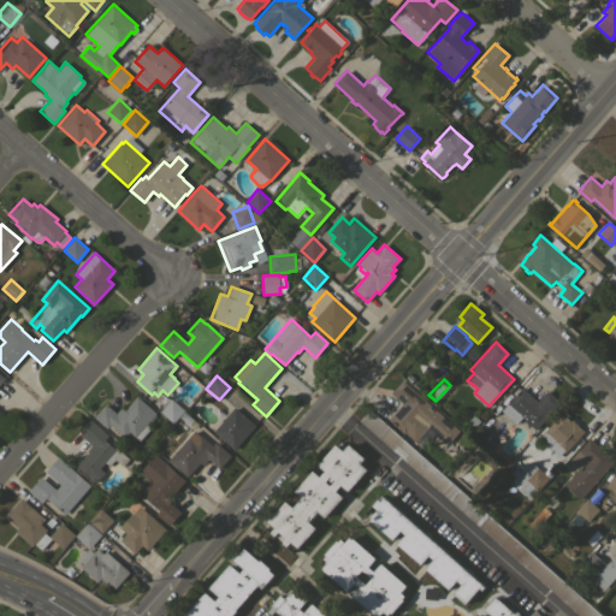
[(427,427),(415,440),(404,432),(404,433),(389,419),(402,403),(392,395),(404,381),(460,430),(446,444),(427,427)]
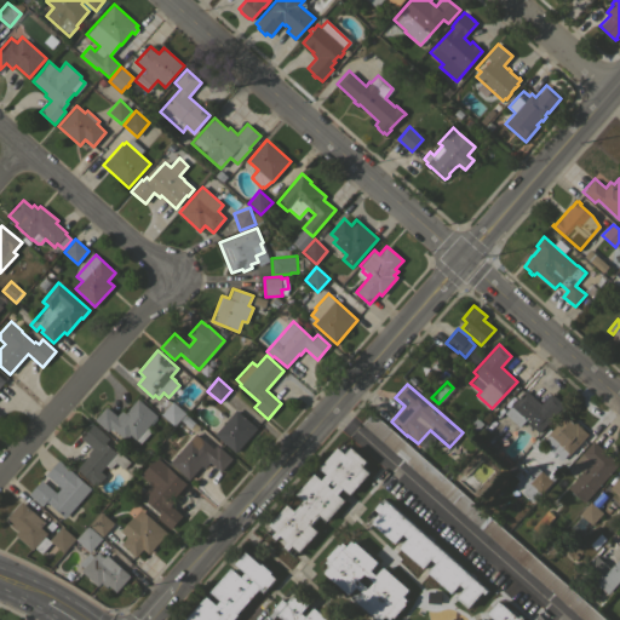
[(541,403),(551,392),(564,405),(539,432),(526,420),(520,426),(504,413),(526,390),(541,403)]
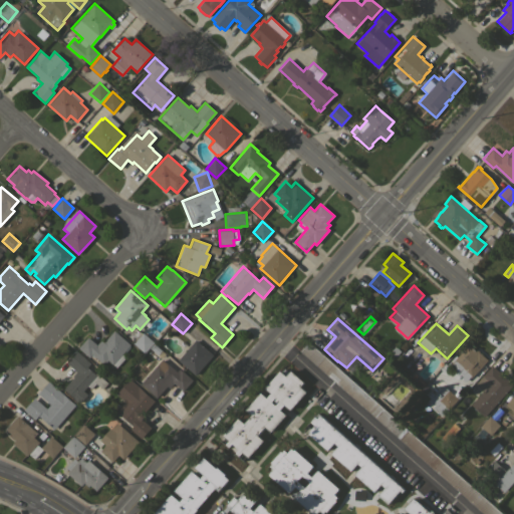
[(97,344),(101,339),(104,342),(114,330),(131,344),(129,345),(130,346),(125,352),(124,351),(122,353),(125,356),(116,367),(107,359),(103,364),(92,354),(89,357),(78,347),(88,336),(97,344)]
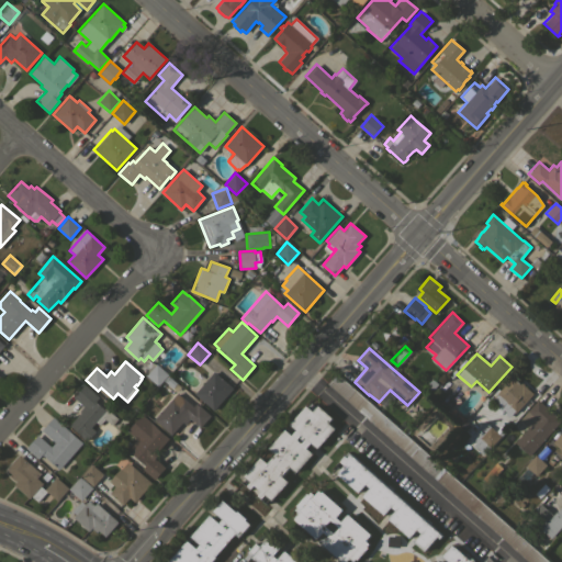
[(157,363),(168,373),(157,385),(146,375),(157,363)]
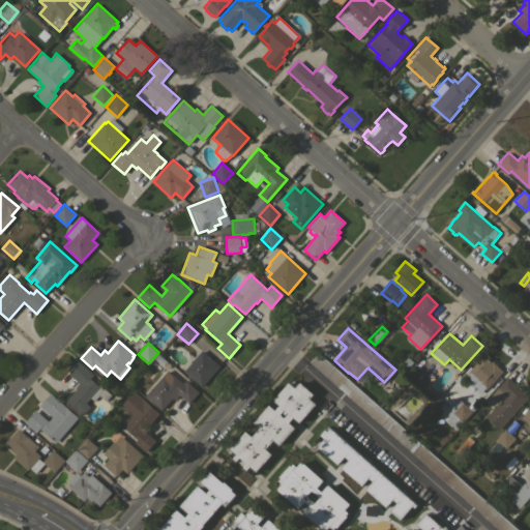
[(219,365),(201,386),(183,371),(202,350),(219,365)]
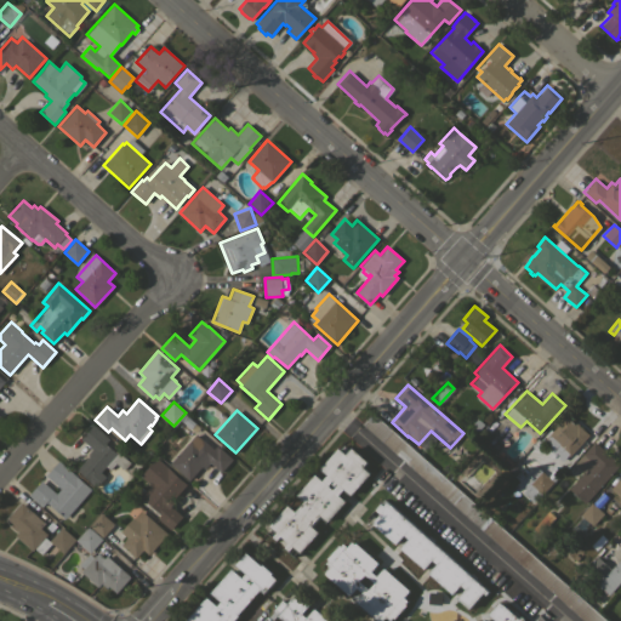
[(607,620),(585,620),(362,423),(371,412),(607,620)]
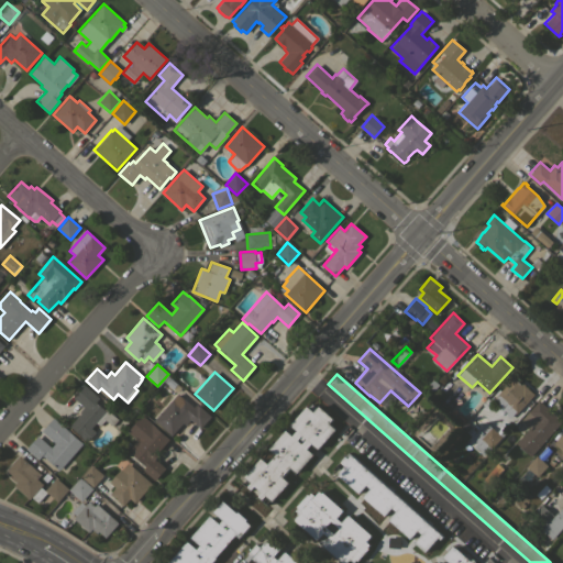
[(514,376),(520,383),(522,382),(526,384),(525,385),(534,394),(517,414),(515,412),(510,418),(492,401),(497,395),(514,376)]
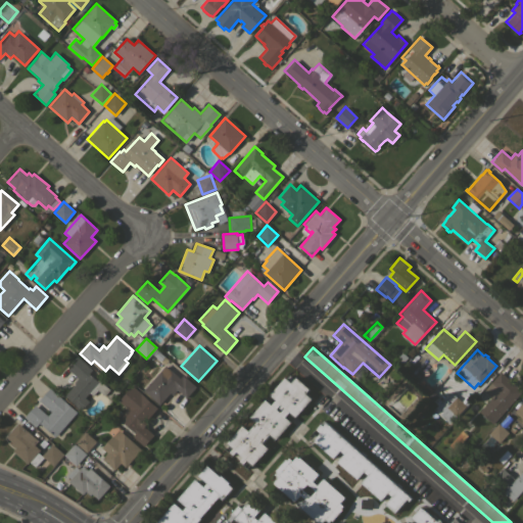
[(76,384),(74,382),(78,378),(68,370),(79,358),(92,370),(89,373),(97,380),(98,379),(109,389),(104,395),(98,389),(93,395),(89,392),(85,397),(89,401),(81,411),(76,406),(65,395),(76,384)]
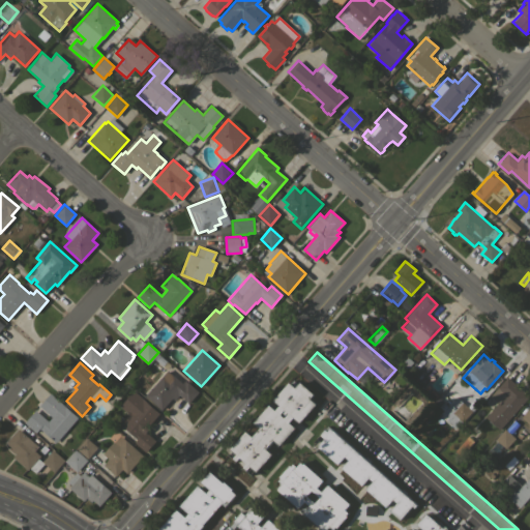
[(154,385),(152,383),(160,374),(164,372),(165,373),(168,370),(182,383),(184,380),(187,382),(199,391),(189,403),(179,394),(175,400),(172,398),(163,410),(145,395),(154,385)]
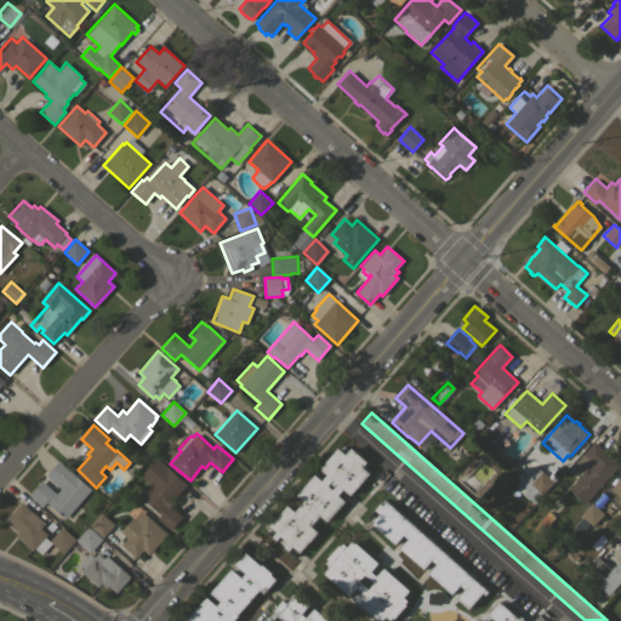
[(585,502),(569,488),(585,472),(575,463),(594,442),(620,465),(585,502)]
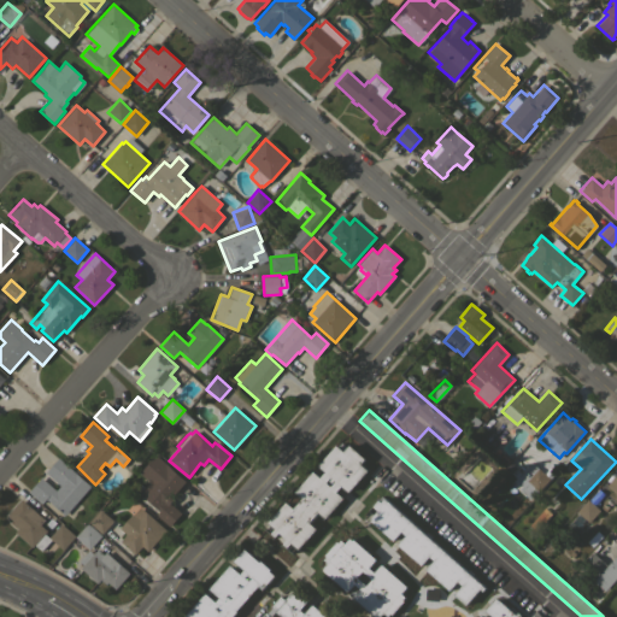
[(287,501),(294,509),(303,498),(295,492),(313,470),(321,477),(325,471),(319,465),(336,445),(345,451),(350,445),(365,458),(362,464),(369,470),(350,492),(342,486),(338,492),(344,498),(327,518),(318,511),(310,522),(317,528),(299,548),(292,542),(288,547),(283,544),(287,539),(278,532),(274,535),(271,534),(276,528),(269,522),(287,501)]
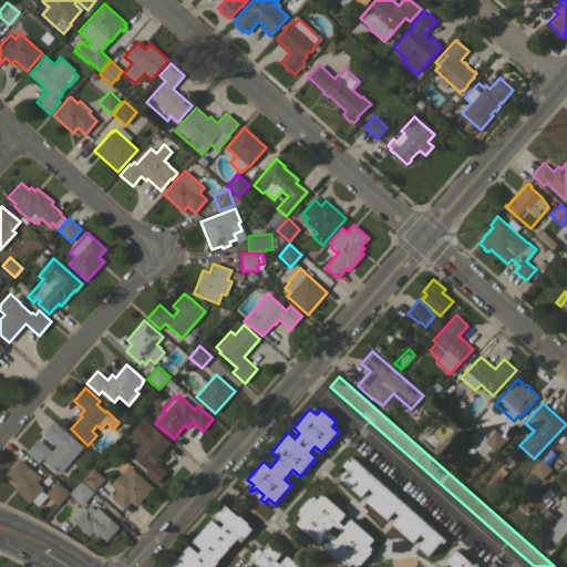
[(483,415),(492,423),(491,424),(493,425),(492,428),(505,440),(487,459),(476,450),(480,446),(475,441),(478,436),(471,429),(483,415)]
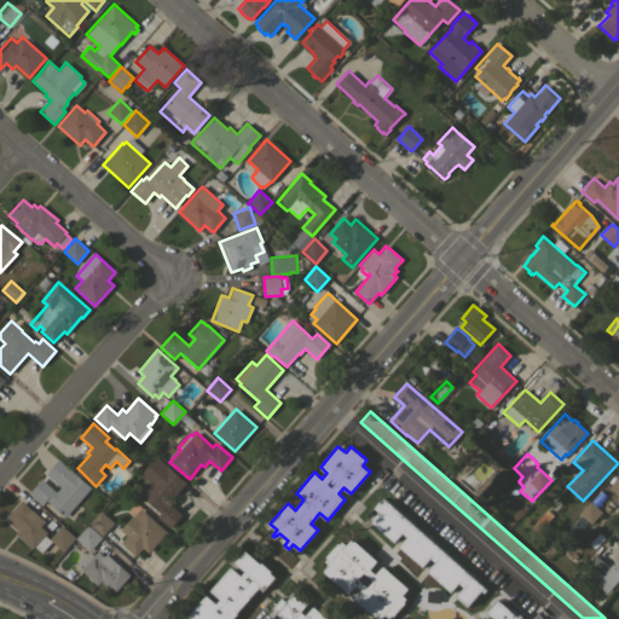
[(185,482),(173,497),(175,498),(171,503),(183,513),(169,527),(157,516),(160,514),(155,509),(156,507),(142,495),(151,485),(140,475),(156,457),(185,482)]
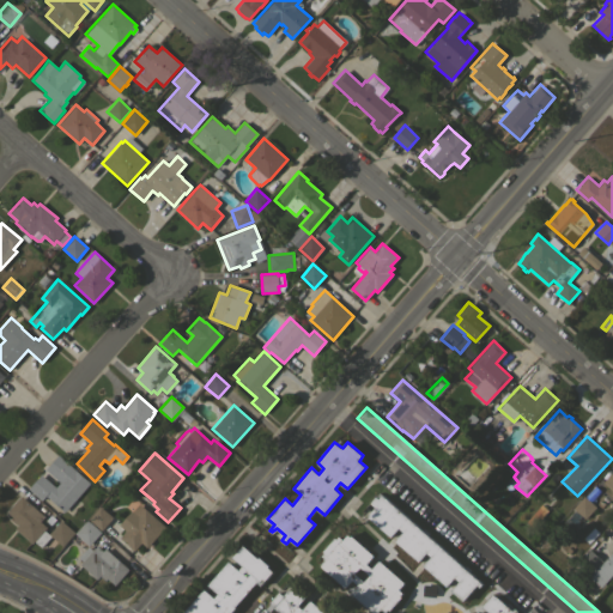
[(90,483),(65,511),(46,495),(42,501),(29,489),(41,474),(55,487),(60,483),(46,469),(59,455),(90,483)]
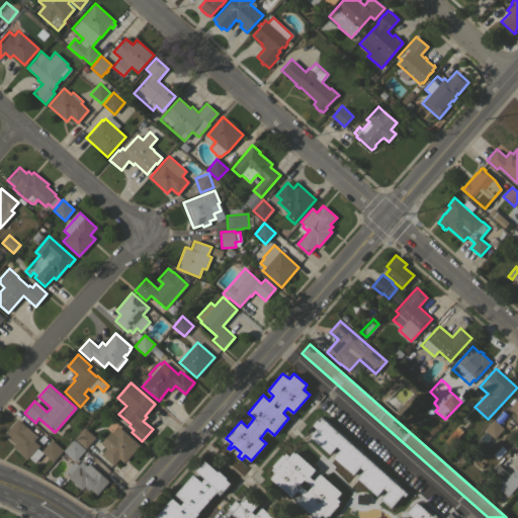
[(517,397),(506,410),(517,421),(517,397)]
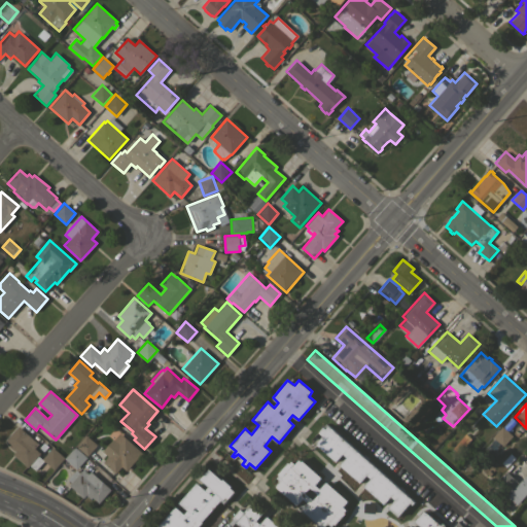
[(413,499),(415,501),(411,506),(409,504),(398,517),(388,507),(395,500),(391,496),(384,504),(364,486),(371,479),(367,475),(360,483),(341,465),(347,457),(343,454),(337,461),(316,444),(323,435),(319,431),(326,423),(328,426),(329,425),(413,499)]
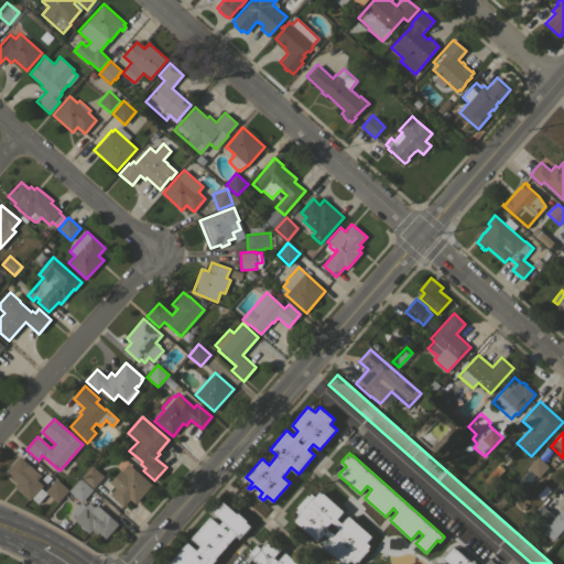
[(41,475),(38,479),(43,485),(41,487),(45,491),(56,478),(69,489),(57,502),(47,492),(38,503),(32,498),(30,500),(14,486),(17,483),(12,478),(13,477),(7,470),(20,456),(41,475)]
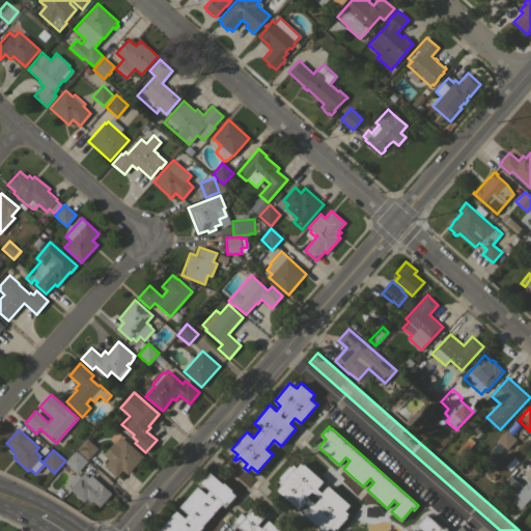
[(516,439),(506,449),(496,440),(506,429),(516,439)]
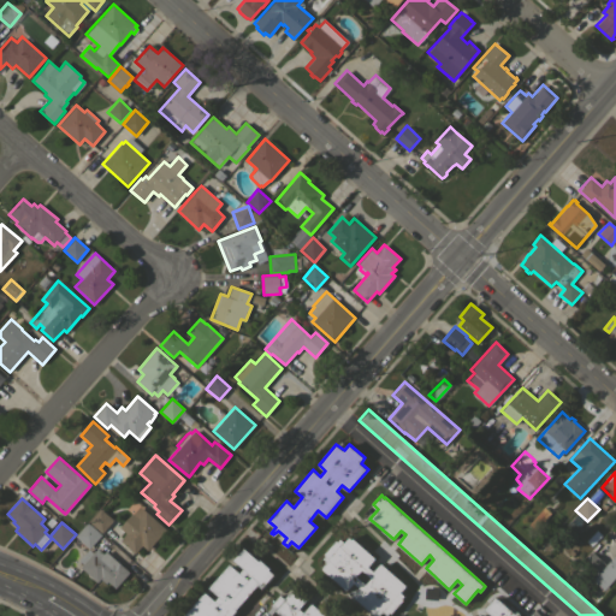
[(166,528),(148,550),(142,545),(135,552),(120,540),(126,533),(124,531),(119,527),(132,513),(134,514),(140,505),(166,528)]
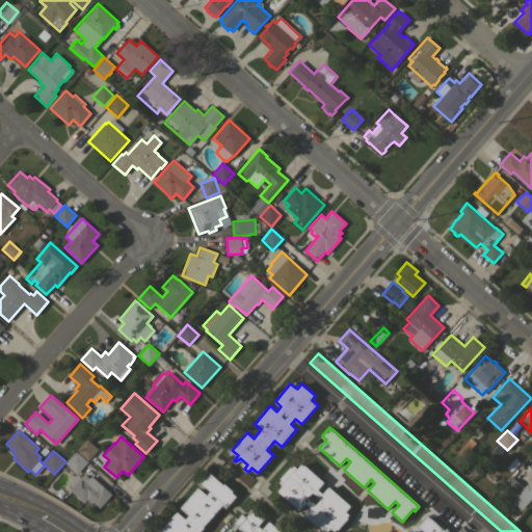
[(470,437),(475,443),(462,458),(456,453),(470,437)]
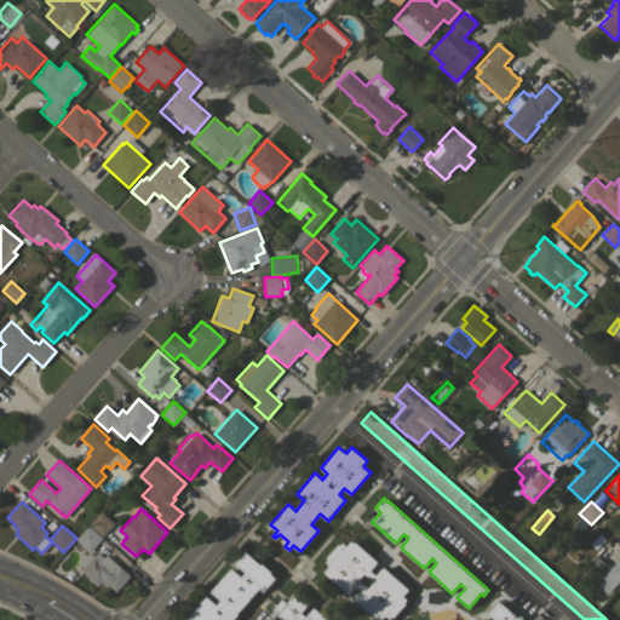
[(101,511),(114,523),(103,535),(90,524),(101,511)]
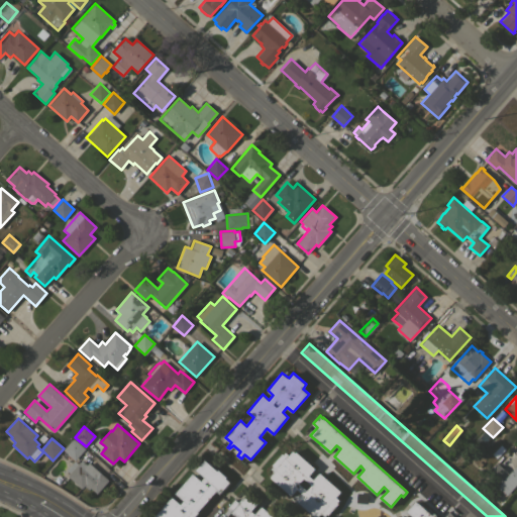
[(72,440),(73,440),(74,438),(76,440),(76,439),(86,448),(75,460),(64,449),(72,440)]
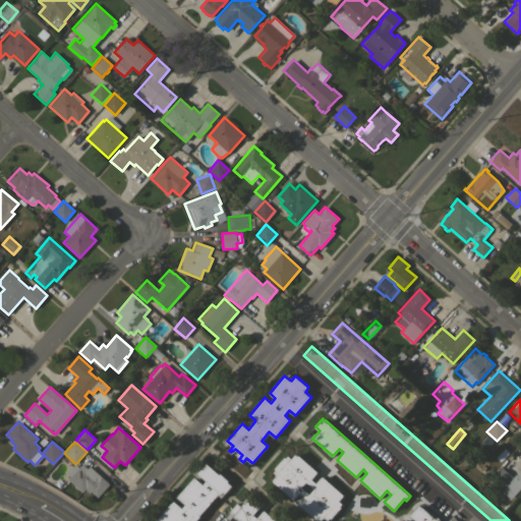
[(317,472),(311,479),(316,483),(323,476),(344,496),(339,501),(342,504),(340,506),(342,508),(332,519),(330,518),(328,520),(325,517),(321,520),(316,520),(298,504),(304,497),(300,493),(294,500),(273,480),(278,475),(274,472),(277,469),(275,468),(285,457),(286,458),(289,456),(292,459),(297,453),(317,472)]
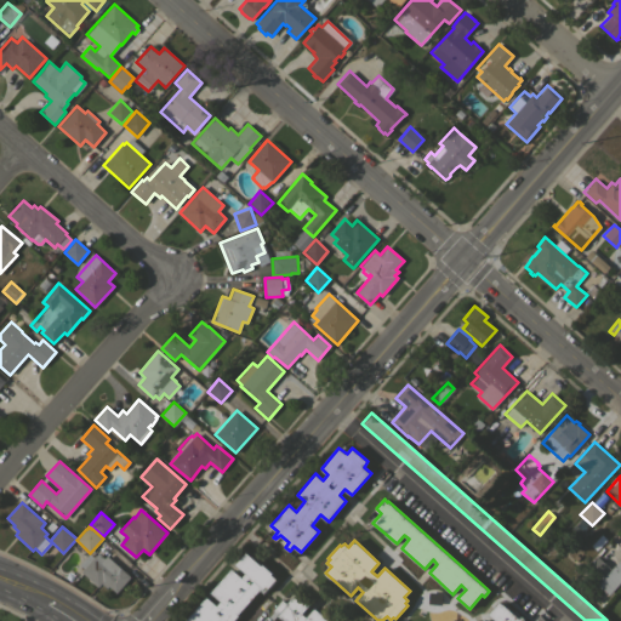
[(131,576),(117,593),(109,586),(107,588),(102,584),(98,587),(81,571),(84,568),(79,564),(90,553),(93,557),(96,554),(98,552),(104,558),(107,556),(131,576)]
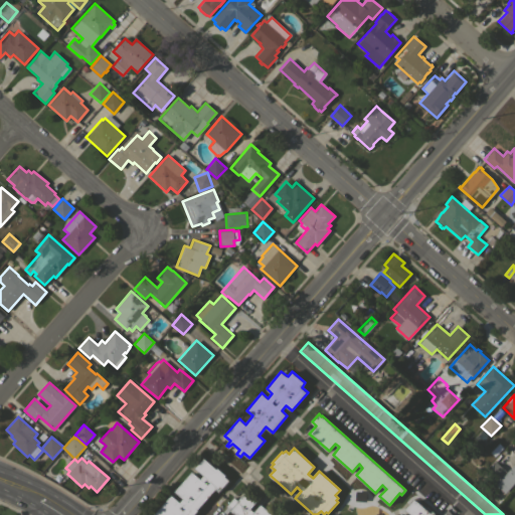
[(217,469),(218,468),(226,475),(225,476),(229,480),(218,492),(215,490),(198,509),(198,510),(194,514),(195,514),(156,514),(155,514),(172,495),(181,502),(184,498),(176,491),(193,471),(201,479),(204,475),(196,468),(204,458),(217,469)]
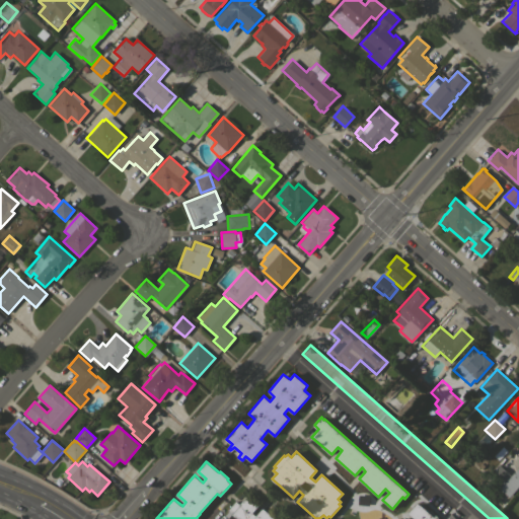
[(500,465),(510,475),(498,488),(488,478),(500,465)]
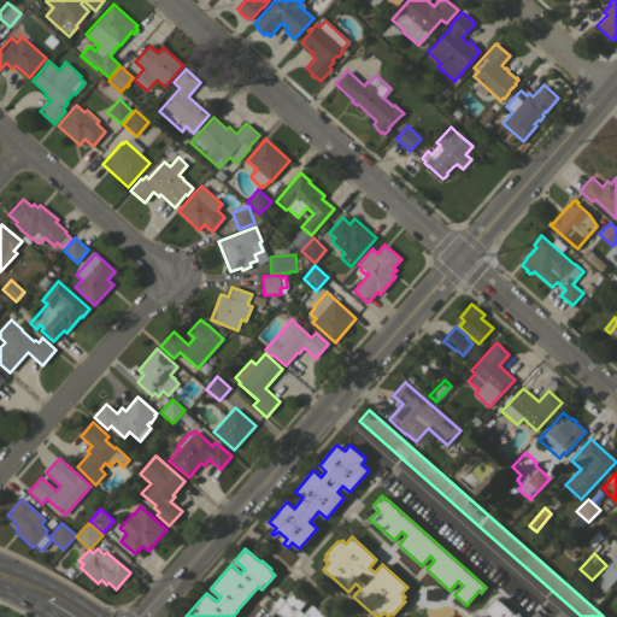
[(616,554),(616,579),(613,582),(612,582),(605,591),(593,581),(616,554)]
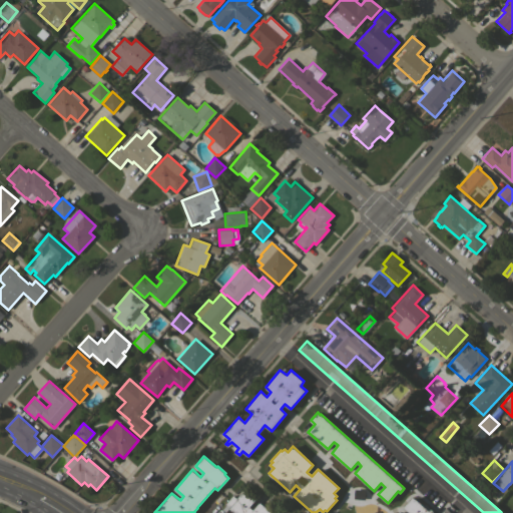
[(224,512),(225,512),(222,509),(226,504),(225,503),(232,495),(236,498),(239,494),(240,495),(246,489),(257,499),(249,506),(253,510),(261,502),(273,512),(235,512),(229,507),(225,512),(226,512),(224,512)]
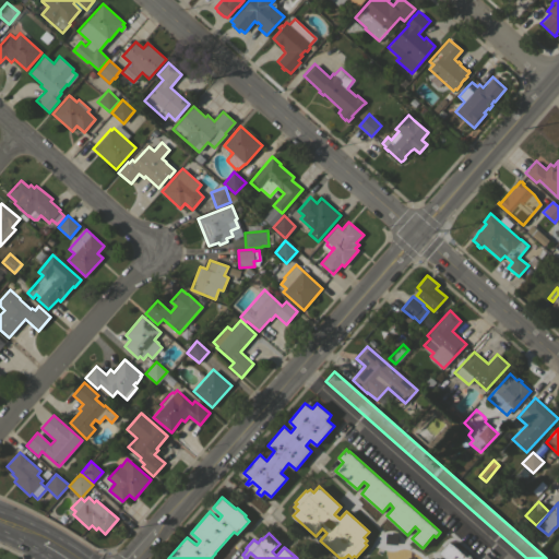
[(435,558),(437,557),(439,558),(447,558),(440,552),(450,542),(468,557),(470,555),(472,557),(471,558),(435,558)]
